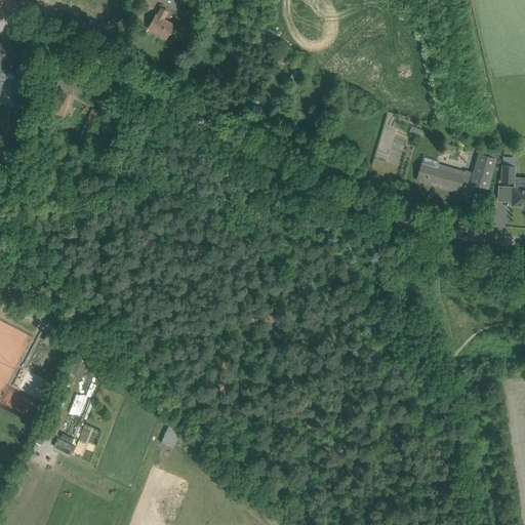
[(149,28),(152,30),(161,35),(160,36),(166,39),(173,25),(164,18),(168,11),(161,7),(157,15),(156,14),(149,28)]
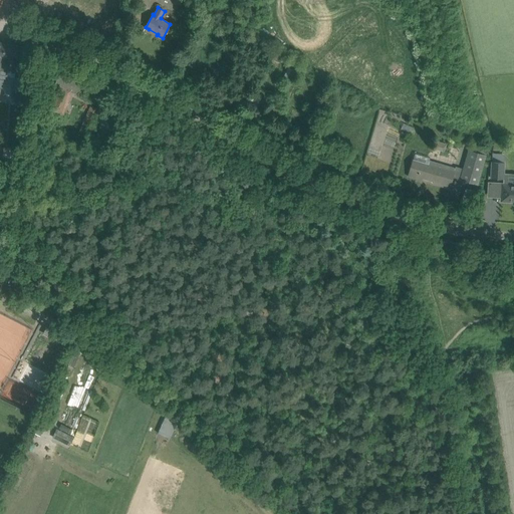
[(20,47),(5,44),(0,68),(0,70),(0,84),(6,85),(8,71),(15,72),(20,47)]
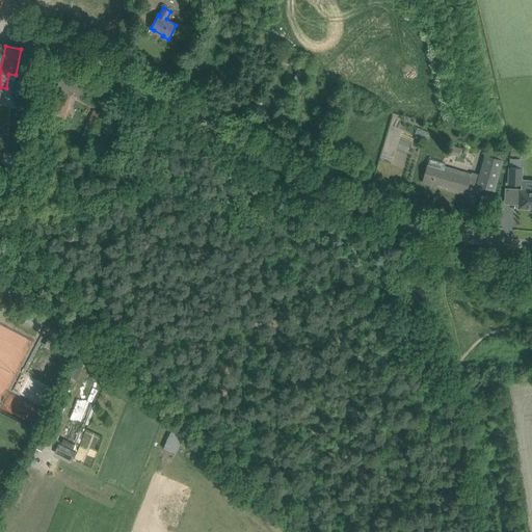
[(287,51),(282,60),(290,64),(295,55),(287,51)]
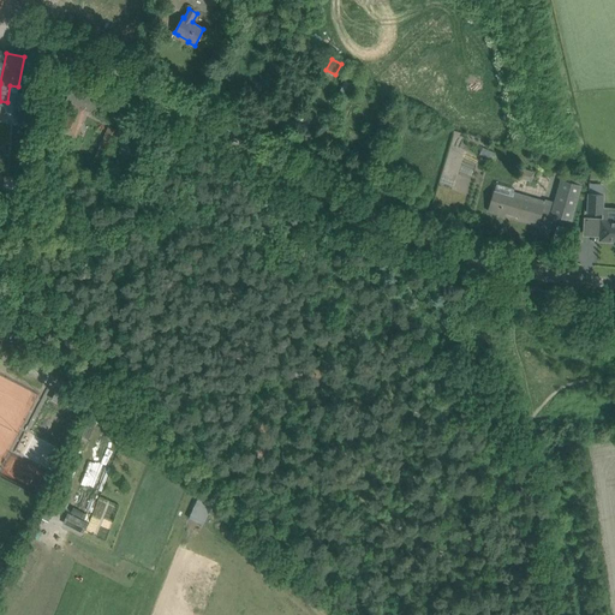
[(354,85),(346,82),(339,95),(347,100),(354,85)]
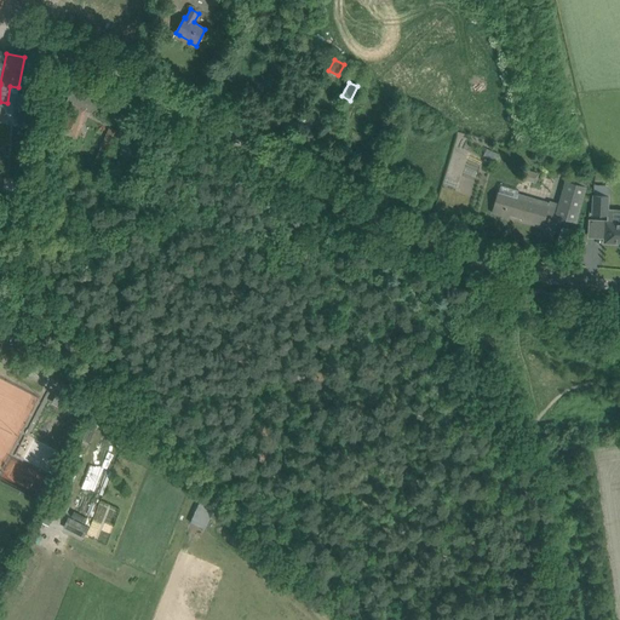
[(62,132),(74,137),(76,138),(81,125),(80,125),(85,109),(91,112),(92,110),(96,108),(97,104),(95,101),(96,98),(72,91),(68,103),(73,105),(68,120),(67,119),(62,132)]
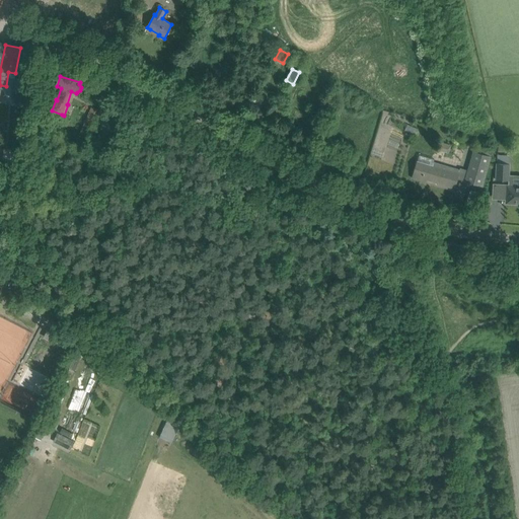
[(12,92),(24,94),(25,93),(27,80),(14,78),(12,92)]
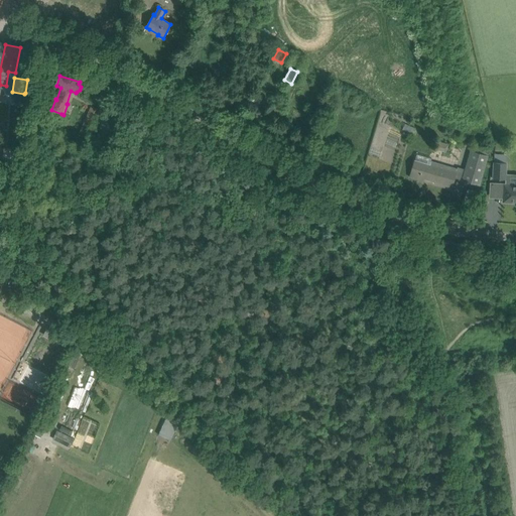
[(253,93),(248,101),(258,107),(263,98),(253,93)]
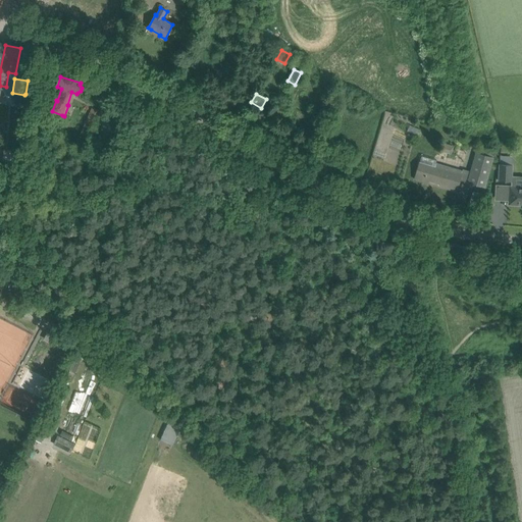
[(93,107),(89,116),(85,123),(93,127),(100,110),(93,107)]
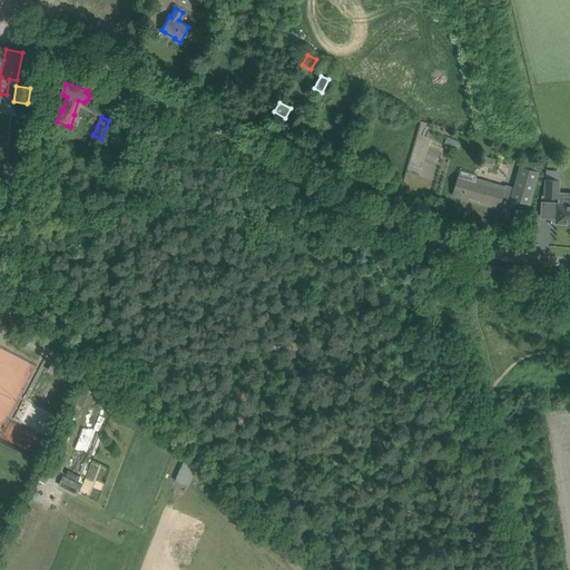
[(446,137),(444,143),(457,148),(459,143),(446,137)]
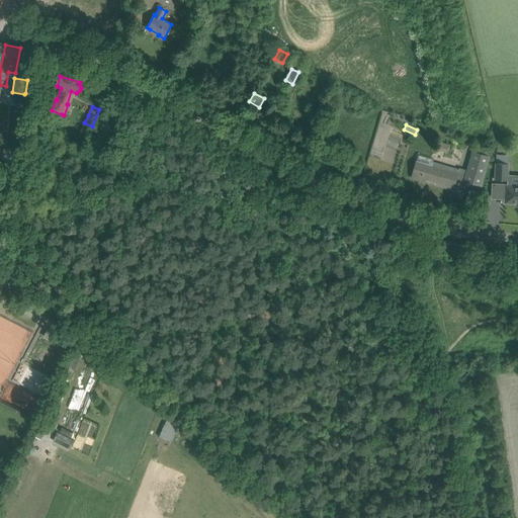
[(472,152),(463,181),(481,186),(491,152),(488,151),(486,156),(472,152)]
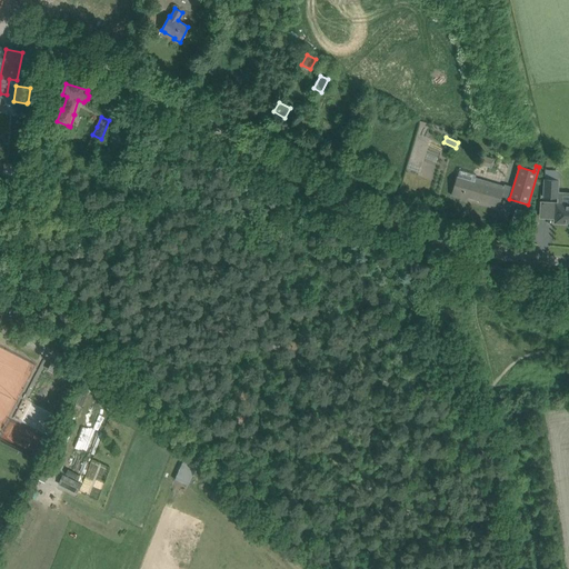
[(459,170),(455,185),(451,196),(461,198),(460,200),(466,201),(467,197),(480,200),(479,203),(497,208),(503,187),(486,182),(485,185),(473,181),(476,175),(459,170)]
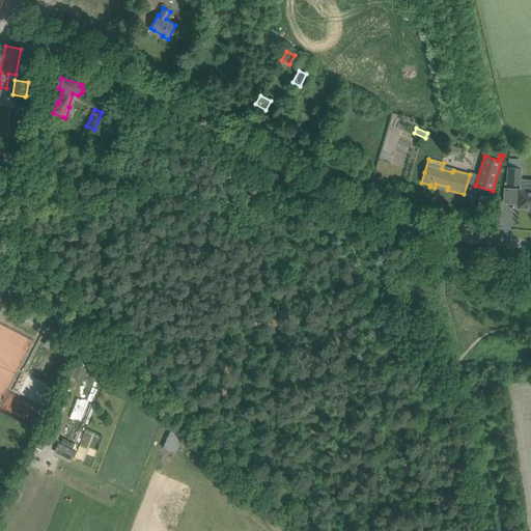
[(507,185),(520,185),(521,168),(508,167),(507,185)]
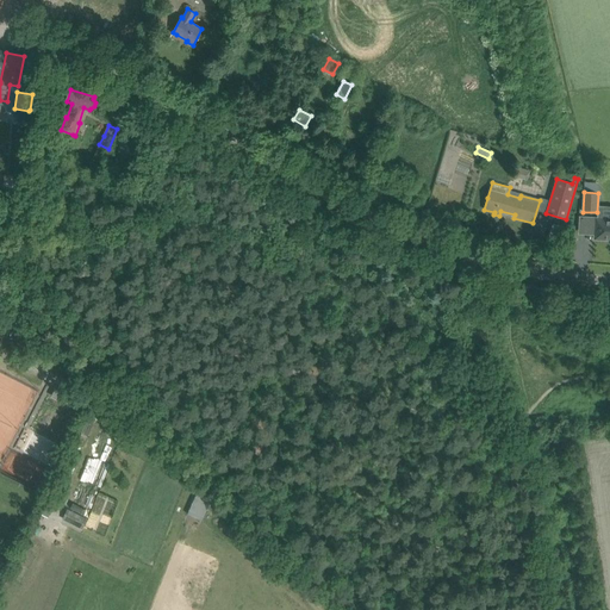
[(591,232),(595,232),(593,240),(609,240),(609,218),(595,218),(595,222),(591,222),(591,232)]
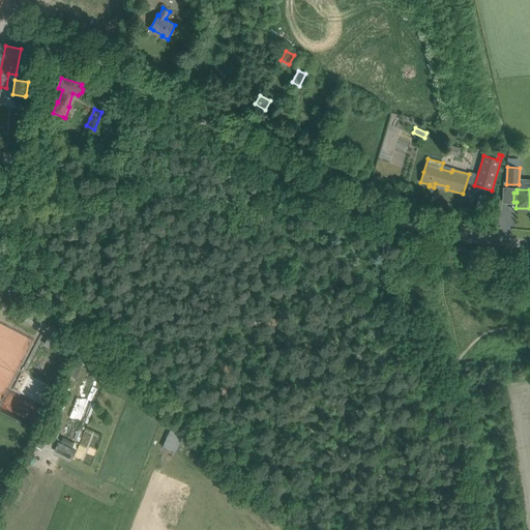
[(49,336),(48,340),(45,344),(50,347),(54,339),(50,336),(49,336)]
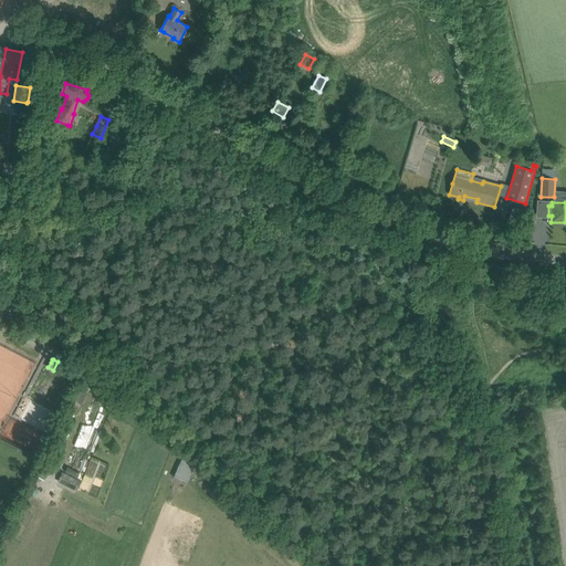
[(98,412),(93,427),(81,422),(72,444),(87,450),(102,415),(98,412)]
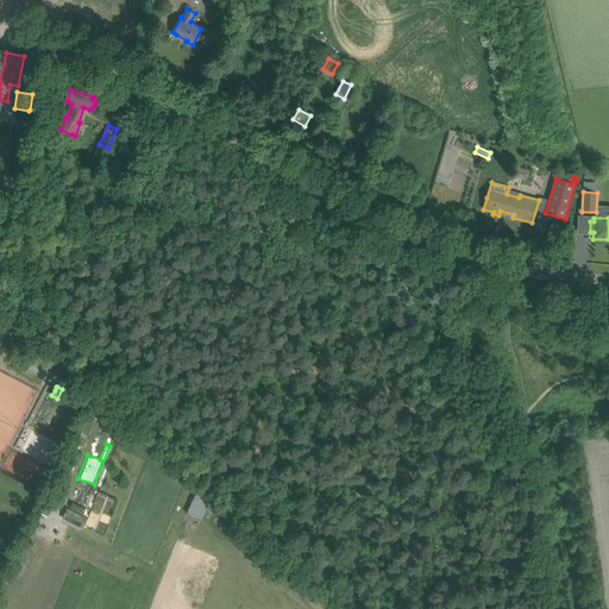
[(49,470),(39,490),(42,491),(43,493),(44,493),(55,472),(49,470)]
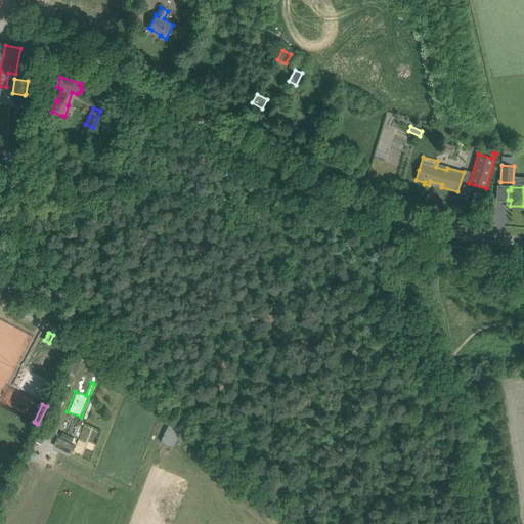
[(43,427),(35,442),(41,444),(48,430),(43,427)]
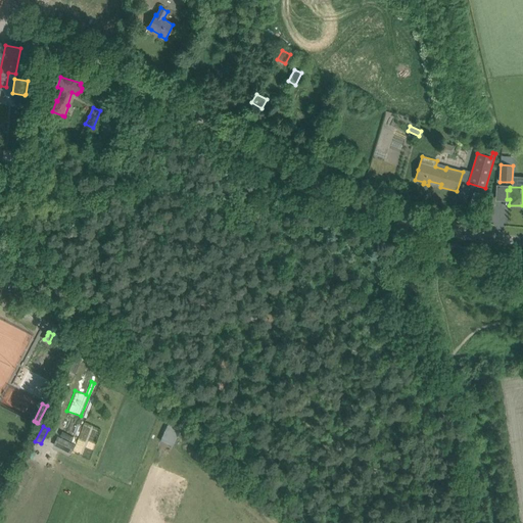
[(58,437),(54,445),(70,454),(75,444),(58,437)]
